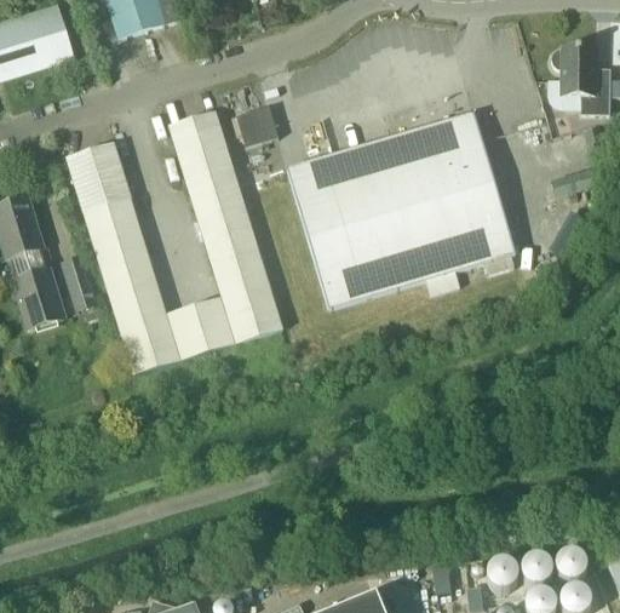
[(107,0),(119,38),(181,18),(174,0),(107,0)]
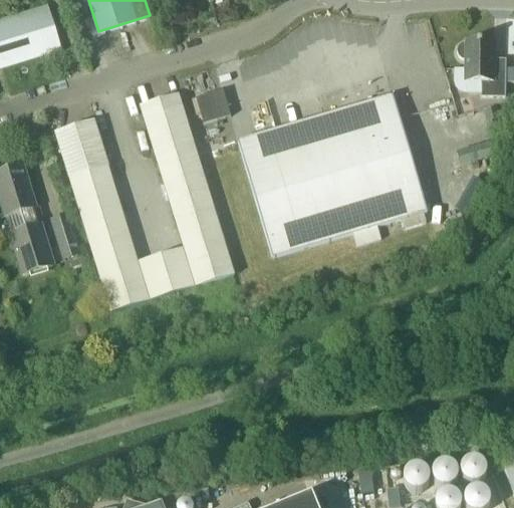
[(0,60),(57,43),(46,6),(0,20),(0,60)]
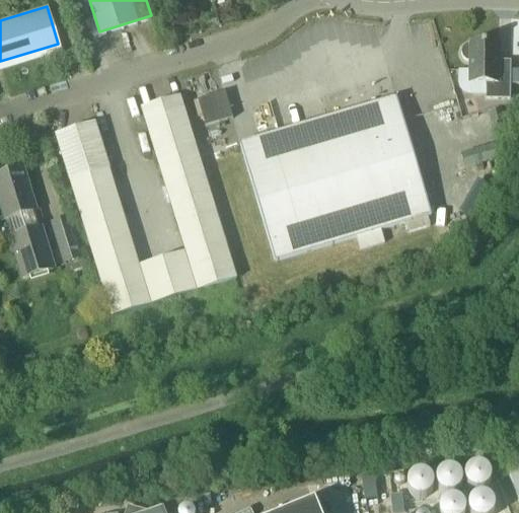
[(471,37),(471,39),(466,40),(462,43),(461,48),(462,52),(465,56),(470,57),(470,78),(486,78),(486,93),(510,94),(511,64),(498,63),(499,38),(471,37)]
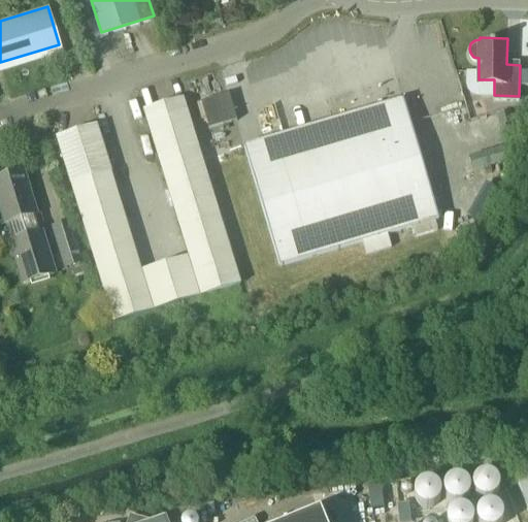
[(229,89),(201,97),(208,123),(236,116),(229,89)]
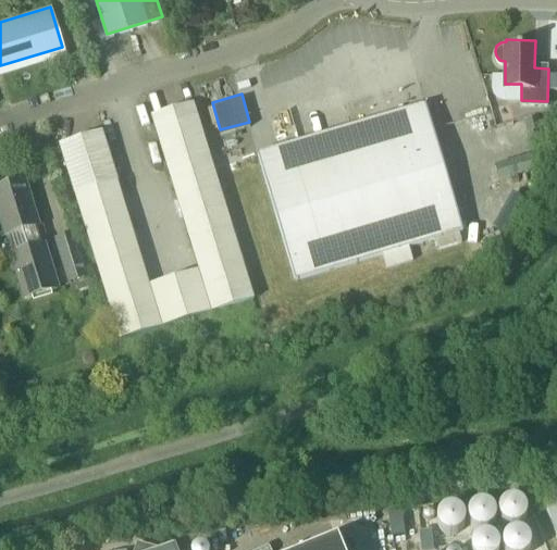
[(151,111),(158,133),(200,120),(193,98),(151,111)]
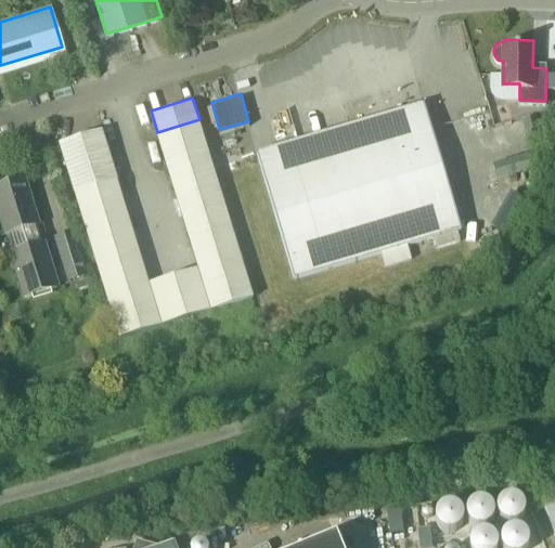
[(257,148),(294,274),(461,224),(424,100),(257,148)]
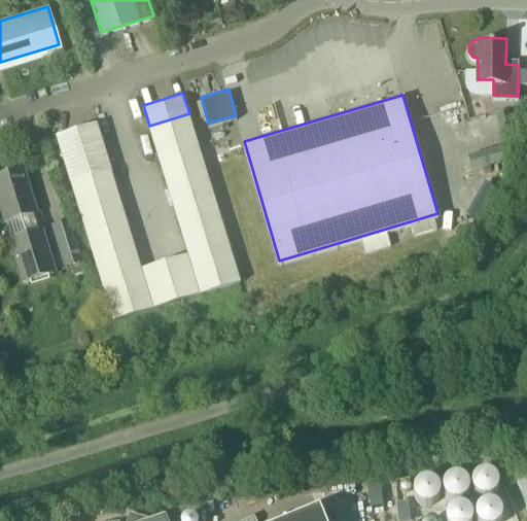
[(155,147),(196,135),(189,113),(149,126),(155,147)]
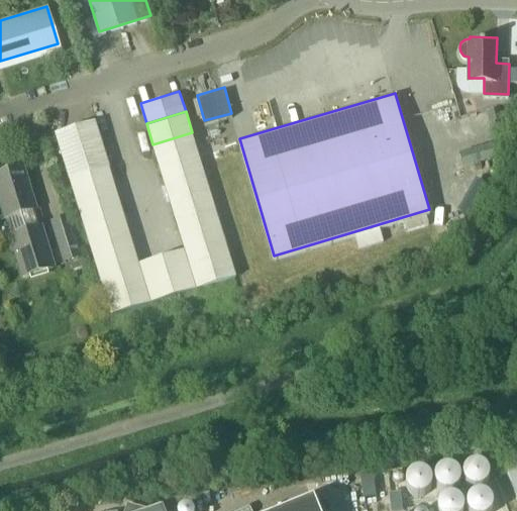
[(100,138),(94,117),(55,129),(62,149),(100,138)]
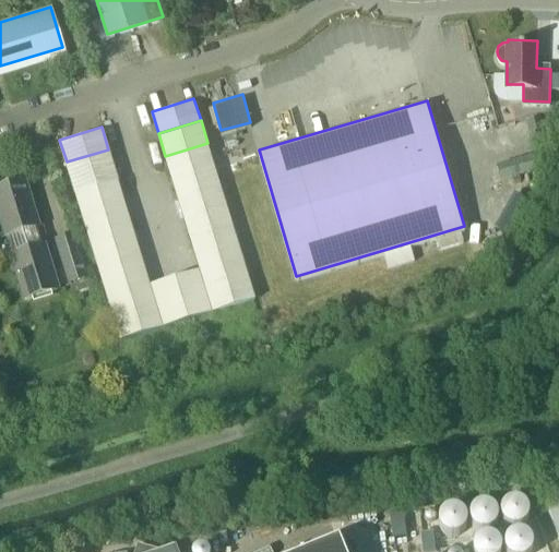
[(165,156),(173,178),(214,165),(207,143),(165,156)]
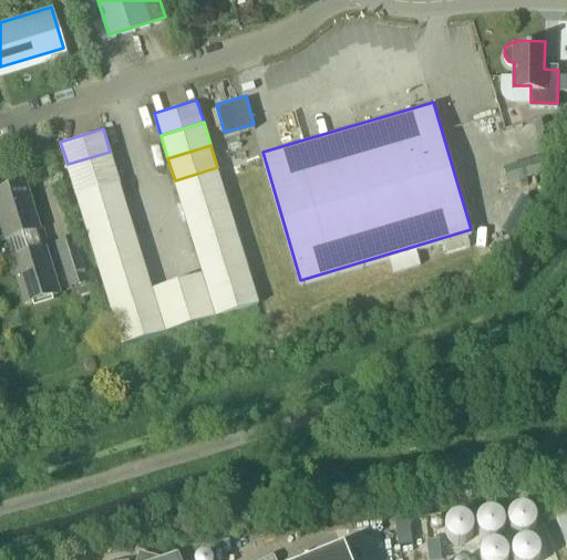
[(116,174),(110,152),(68,164),(74,187),(116,174)]
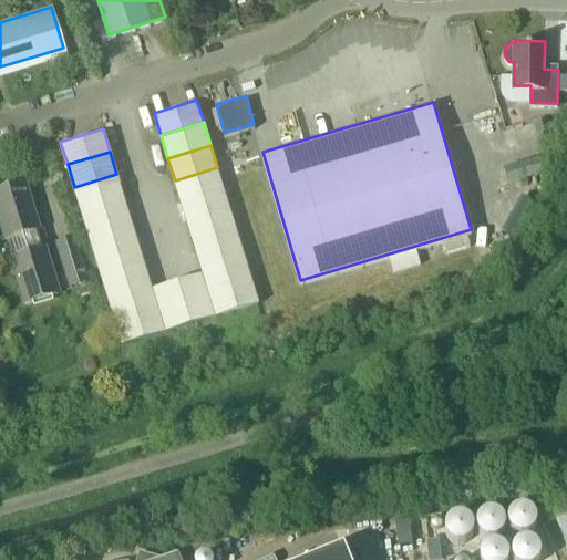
[(182,203),(224,189),(217,167),(175,180),(182,203)]
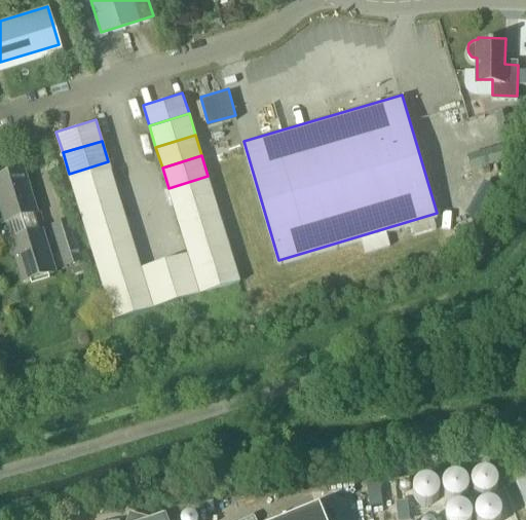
[(115,182),(108,161),(69,174),(75,194),(115,182)]
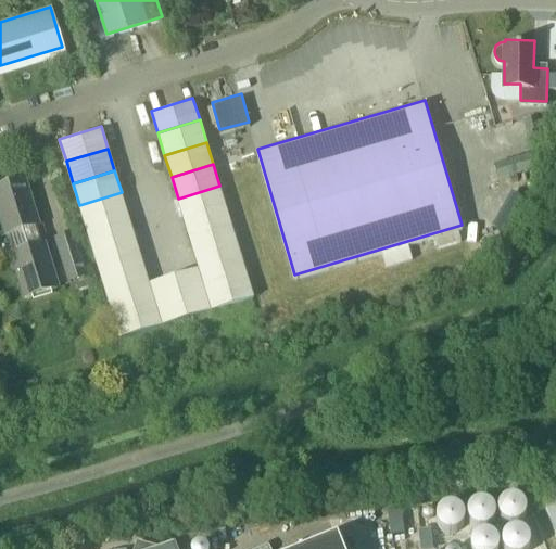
[(57,283),(43,240),(24,177),(0,183),(0,208),(26,293),(57,283)]
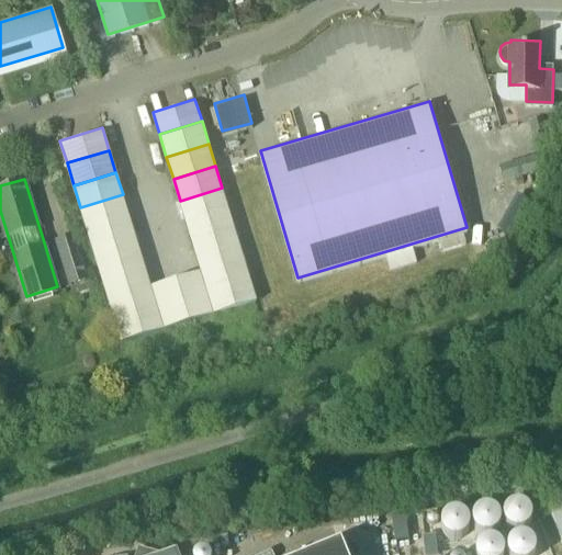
[(180,201),(187,223),(229,210),(222,188),(180,201)]
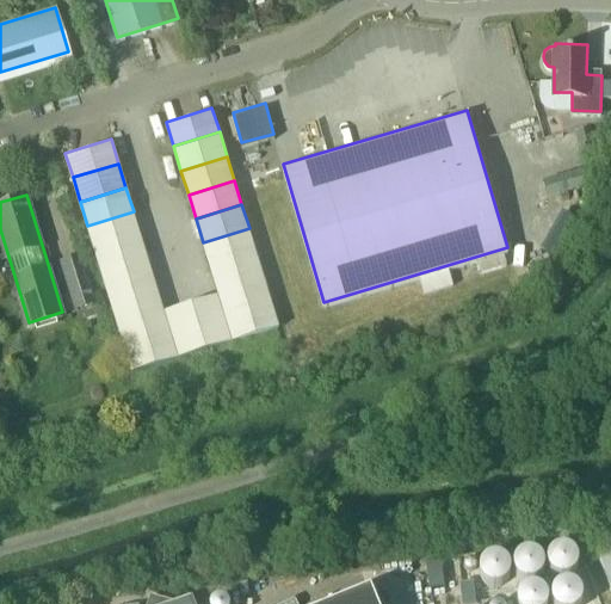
[(141,235),(134,211),(87,226),(94,250),(141,235)]
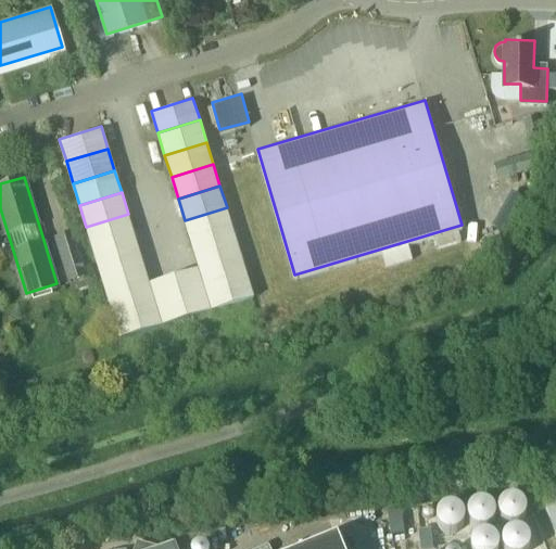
[(191,242),(234,229),(227,207),(185,220),(191,242)]
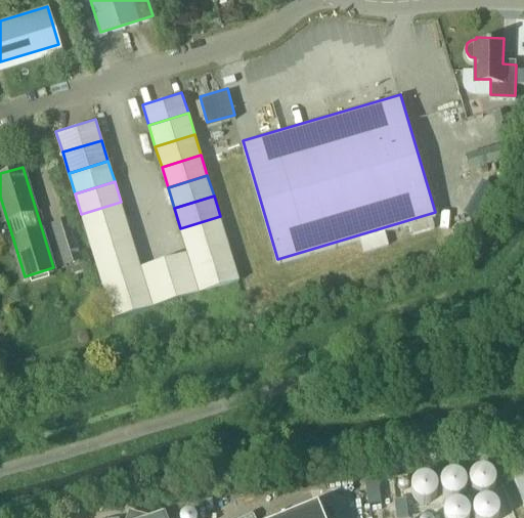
[(127,222),(121,202),(81,214),(88,234),(127,222)]
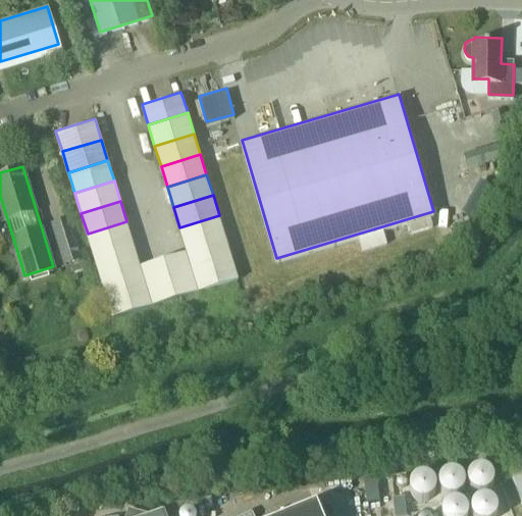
[(51,218),(63,261),(83,256),(69,213),(51,218)]
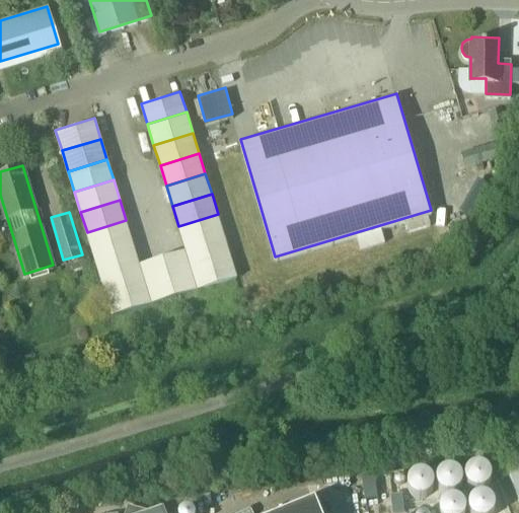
[(178,226),(186,246),(224,235),(218,214),(178,226)]
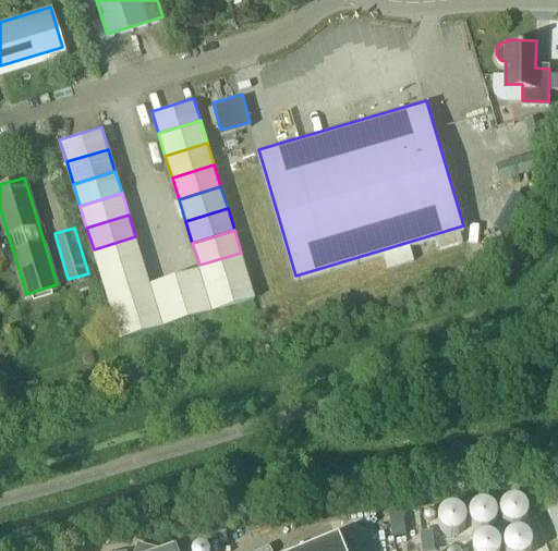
[(142,258),(135,236),(94,249),(100,271),(142,258)]
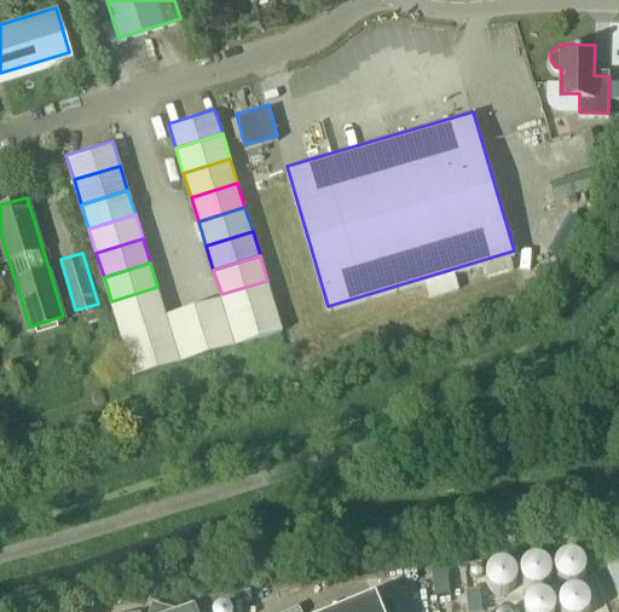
[(204,351),(282,327),(267,281),(221,294),(191,304),(204,351)]
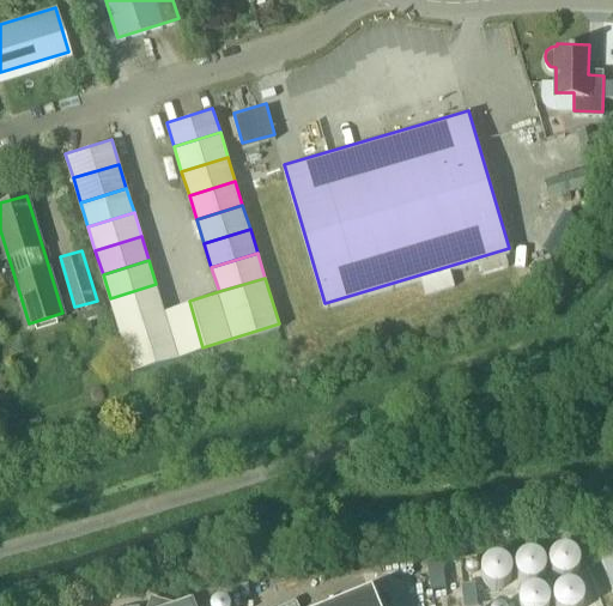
[(164,309),(156,284),(110,298),(117,323),(164,309)]
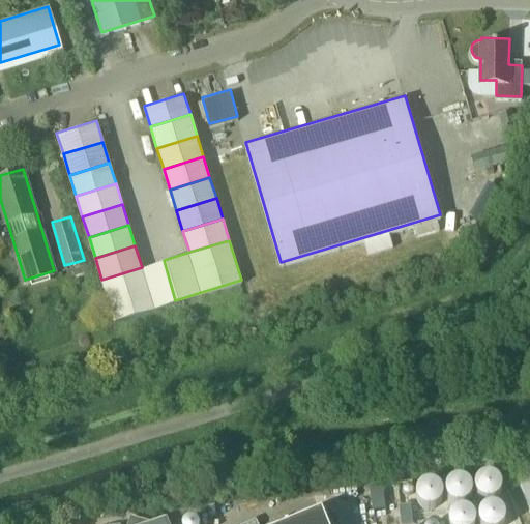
[(164,260),(142,267),(101,280),(114,319),(175,300),(164,260)]
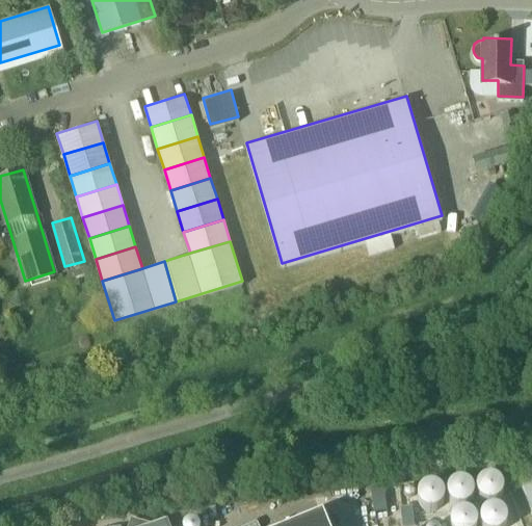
[(482,492),(489,495),(495,495),(500,492),(504,488),(505,481),(502,475),(497,471),(490,469),(484,472),(480,477),(479,484),(482,492)]
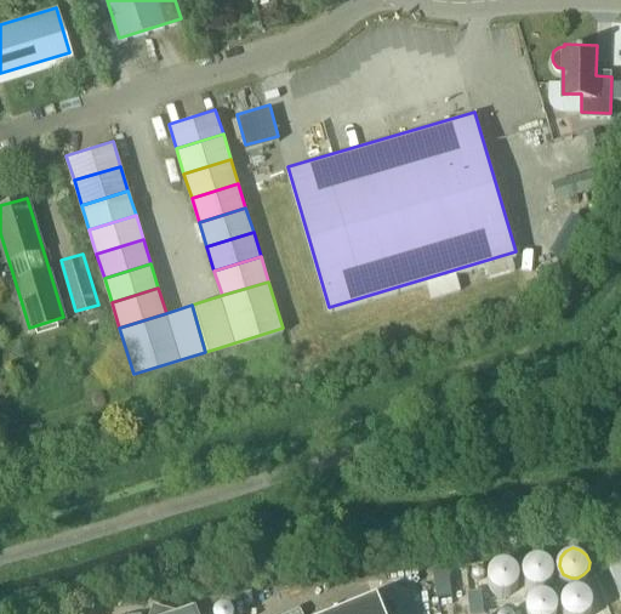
[(528,563),(529,572),(533,578),(540,581),(548,580),(553,576),(556,570),(556,564),(553,558),(547,553),(540,553),(533,557),(528,563)]
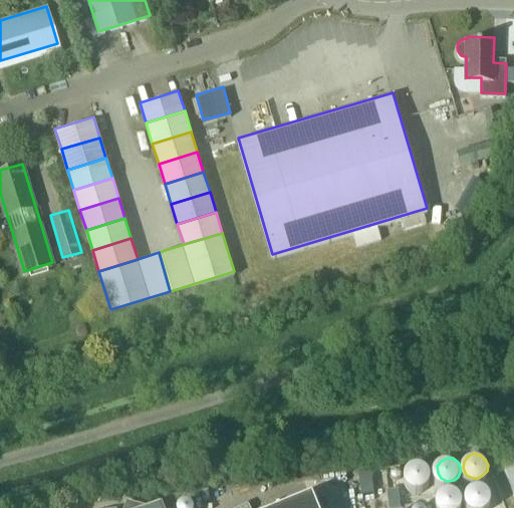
[(410,481),(416,483),(422,482),(427,479),(429,473),(428,467),(425,462),(419,460),(413,460),(408,464),(405,470),(406,476),(410,481)]
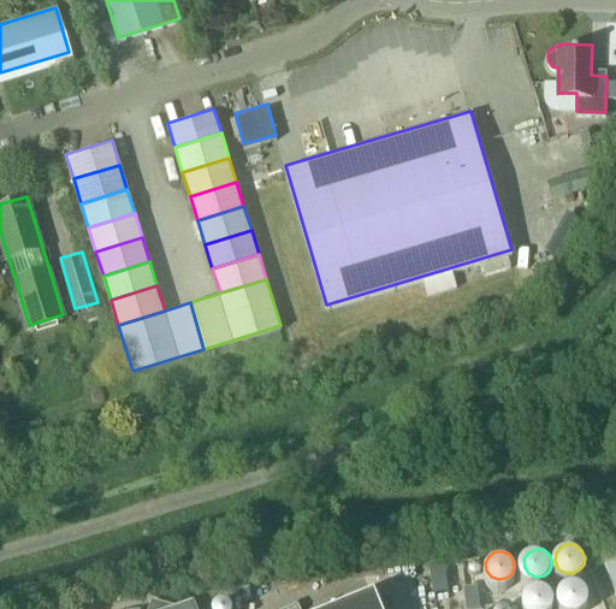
[(615,554),(603,560),(615,592),(615,554)]
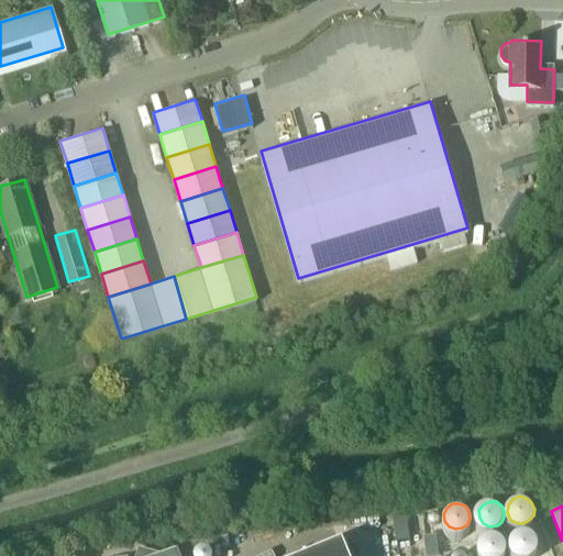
[(348,555),(340,537),(294,555),(348,555)]
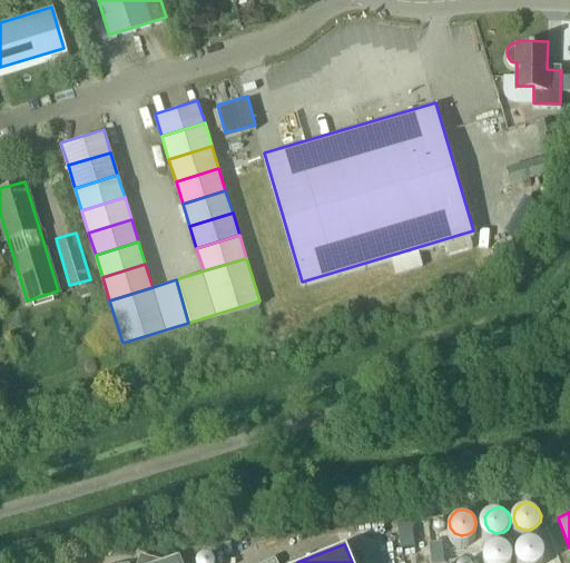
[(180,562),(176,551),(147,562),(180,562)]
